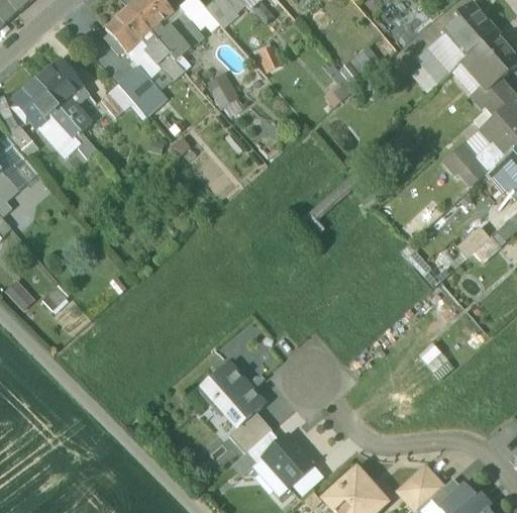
[(0,0),(0,24),(15,12),(4,0),(0,0)]
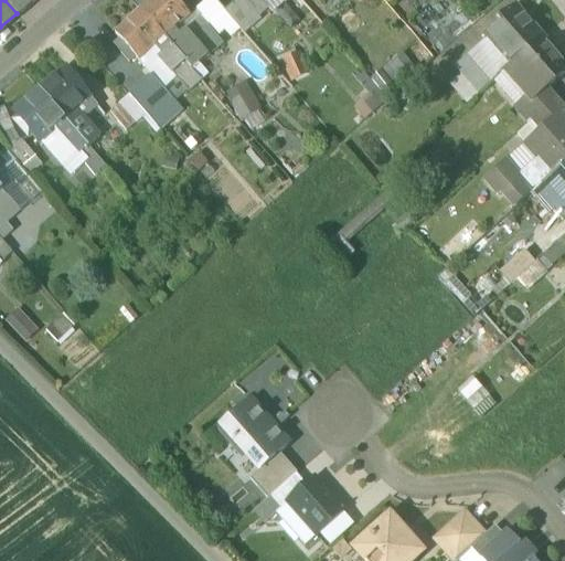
[(4,0),(17,13),(31,0),(4,0)]
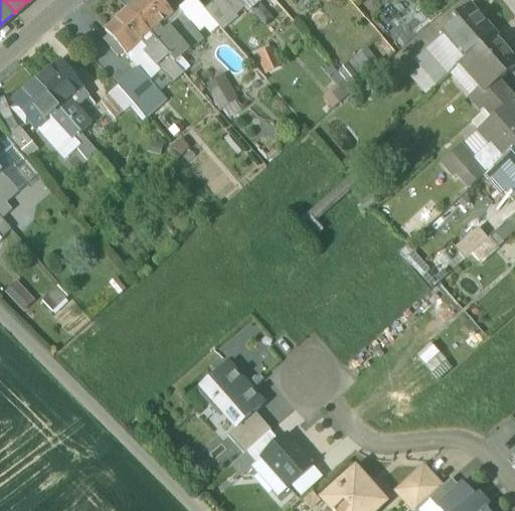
[(138,0),(129,8),(151,32),(175,11),(165,0),(138,0)]
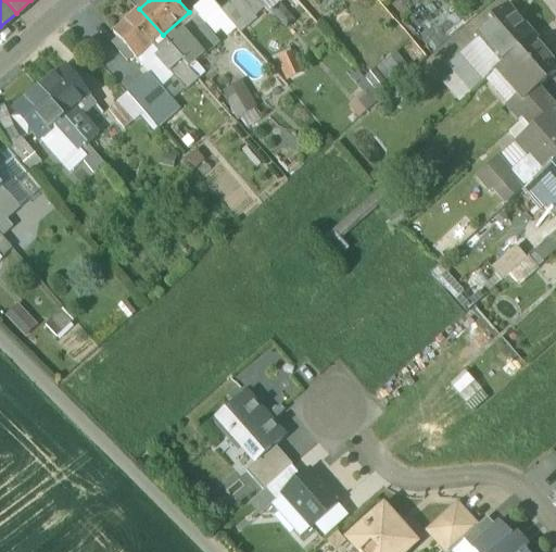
[(222,8),(215,0),(203,0),(193,9),(214,33),(230,19),(222,8)]
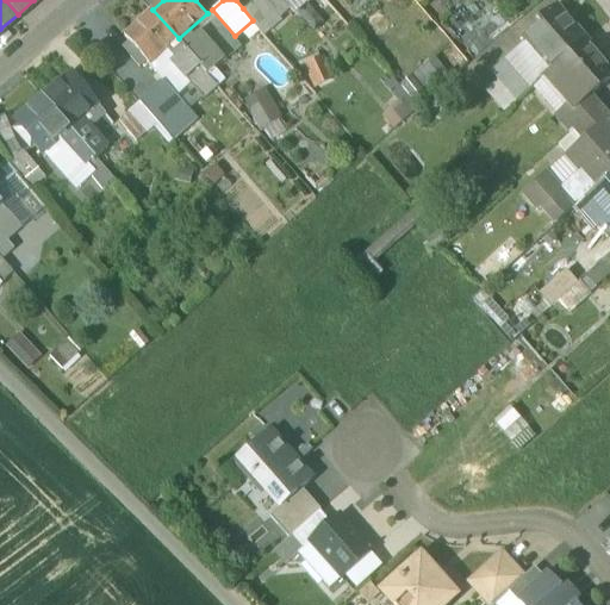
[(253,0),(243,8),(253,20),(260,27),(288,2),(286,0),(253,0)]
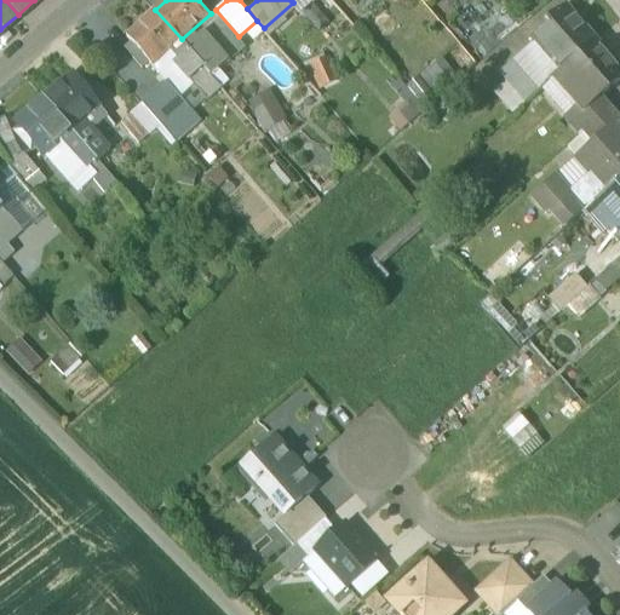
[(392,5),(388,0),(375,0),(373,3),(383,13),(392,5)]
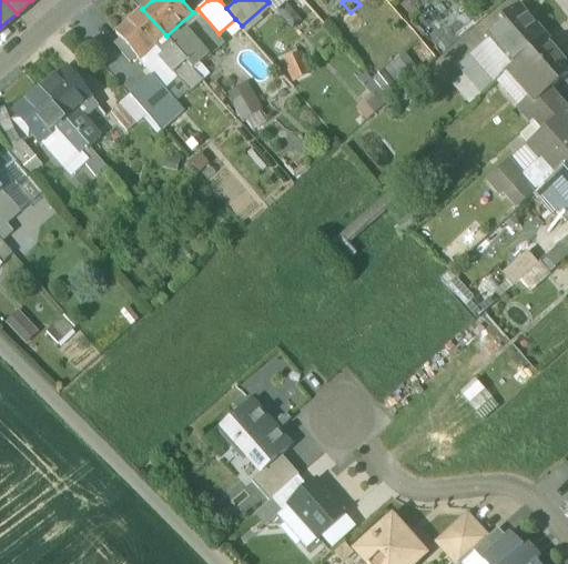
[(545,34),(517,3),(486,31),(489,34),(514,62),(545,34)]
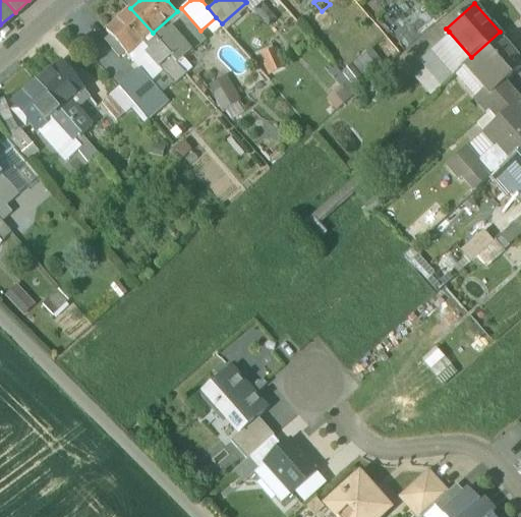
[(153,33),(130,8),(108,27),(129,52),(153,33)]
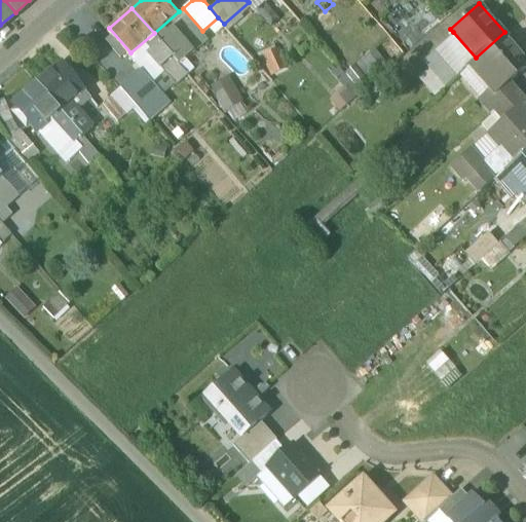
[(179,11),(154,33),(175,57),(180,64),(210,39),(202,31),(183,8),(179,11)]
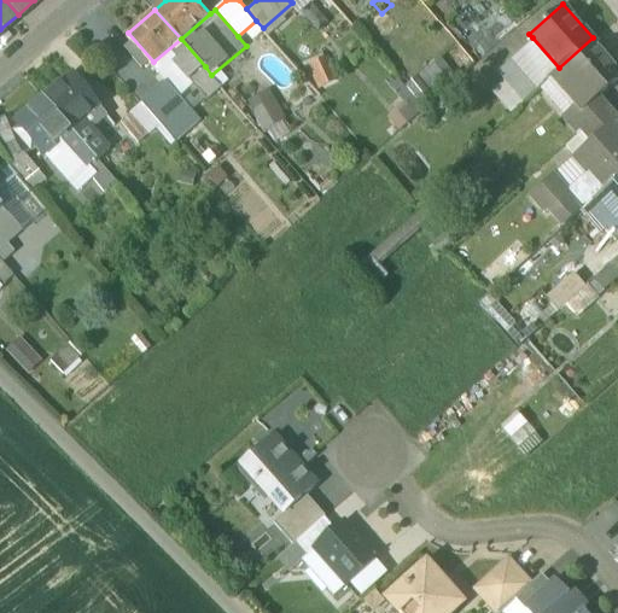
[(559,68),(532,38),(511,57),(537,87),(552,74),(559,68)]
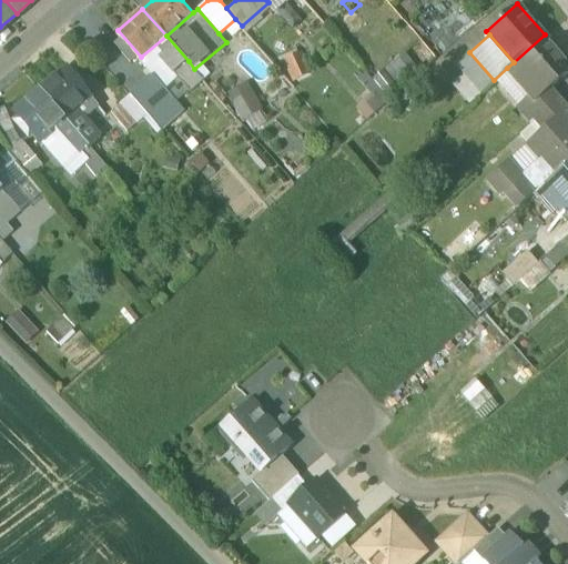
[(514,62),(507,68),(529,93),(535,100),(549,87),(567,70),(567,61),(545,34),(514,62)]
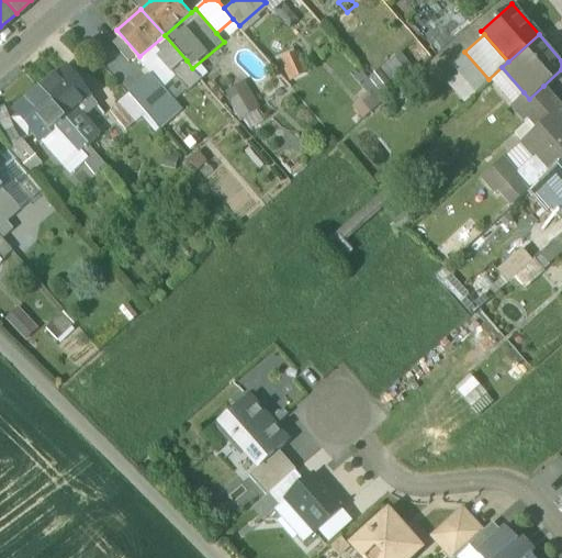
[(187,60),(165,35),(139,56),(153,71),(164,84),(176,74),(175,71),(187,60)]
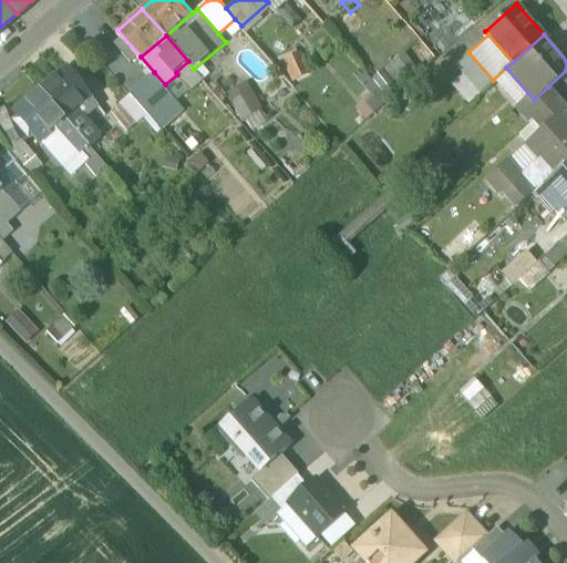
[(299,48),(284,54),(292,75),(308,69),(299,48)]
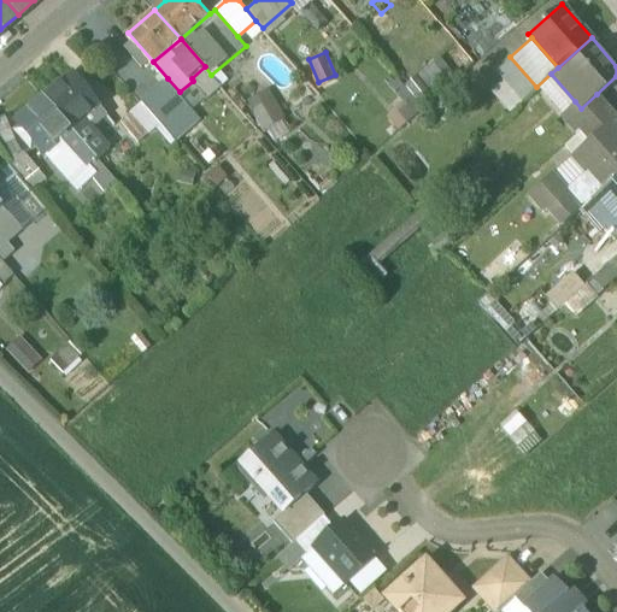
[(536,87),(510,57),(495,69),(503,76),(522,99),(536,87)]
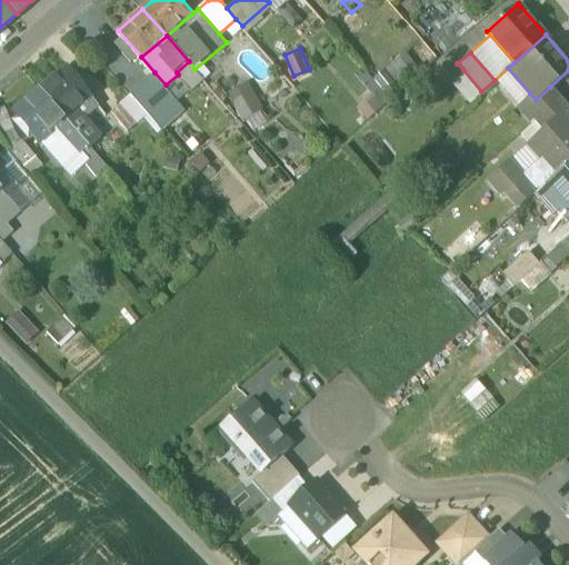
[(195,69),(189,61),(177,72),(178,75),(166,85),(172,92),(178,99),(202,77),(195,69)]
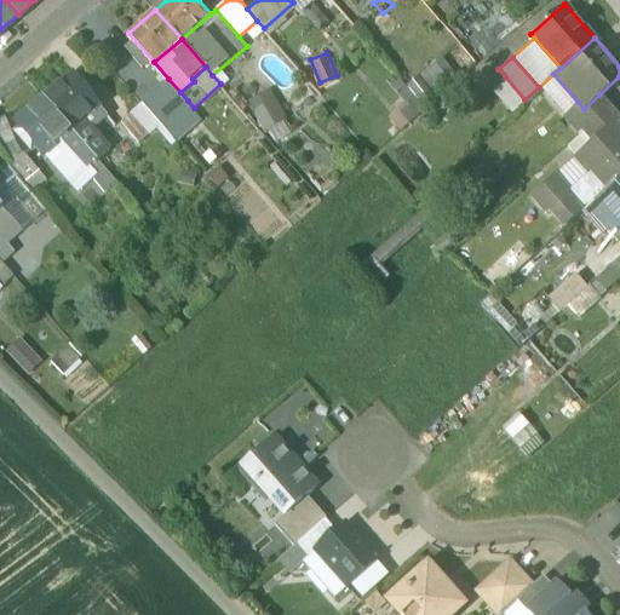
[(75,70),(45,97),(70,126),(97,156),(112,144),(96,124),(108,113),(75,70)]
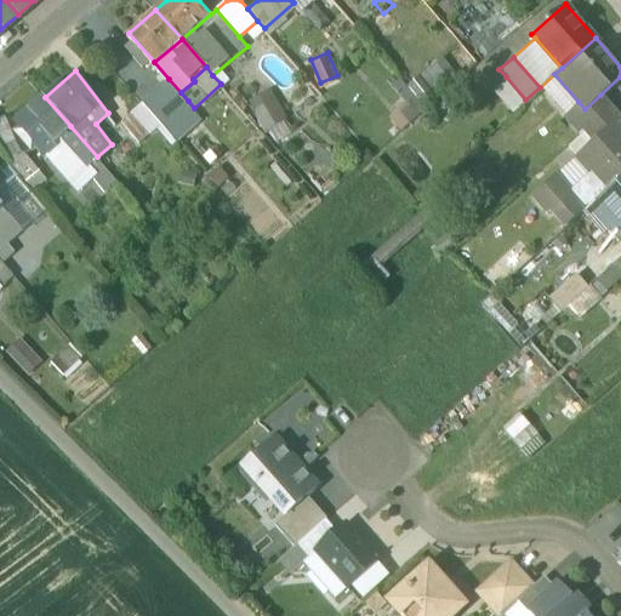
[(525,100),(506,77),(494,87),(513,110),(525,100)]
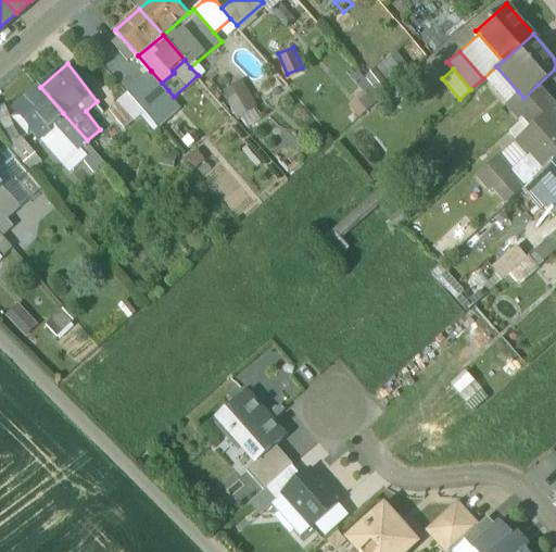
[(127,91),(156,125),(177,108),(164,93),(168,90),(162,83),(151,71),(127,91)]
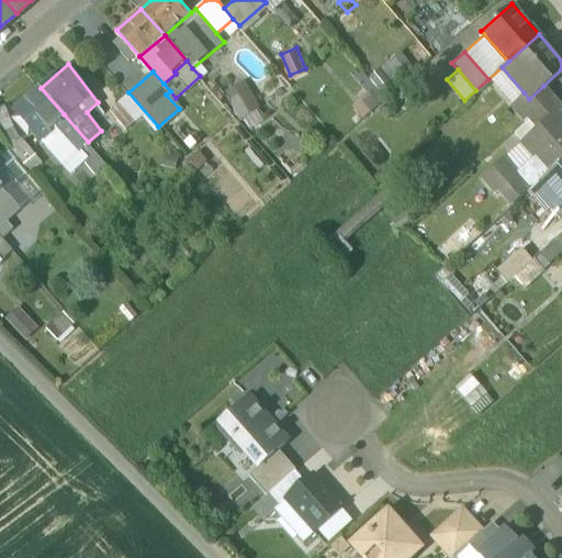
[(260,107),(246,81),(226,92),(240,118),(260,107)]
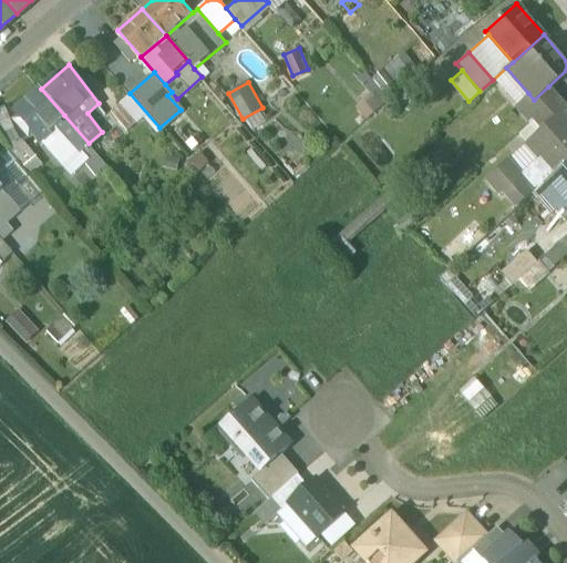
[(528,93),(516,104),(531,120),(534,116),(557,96),(548,86),(534,100),(528,93)]
